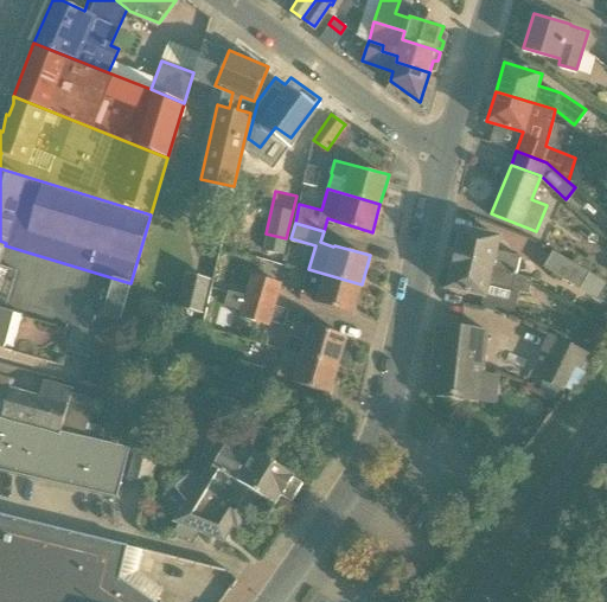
[(516,271),(519,254),(497,249),(499,236),(461,226),(454,257),(516,271)]
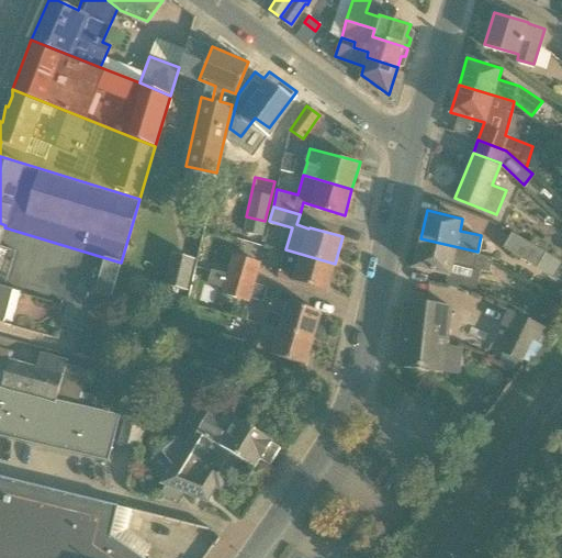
[(0,280),(109,308),(121,263),(4,227),(6,225),(0,223),(0,280)]
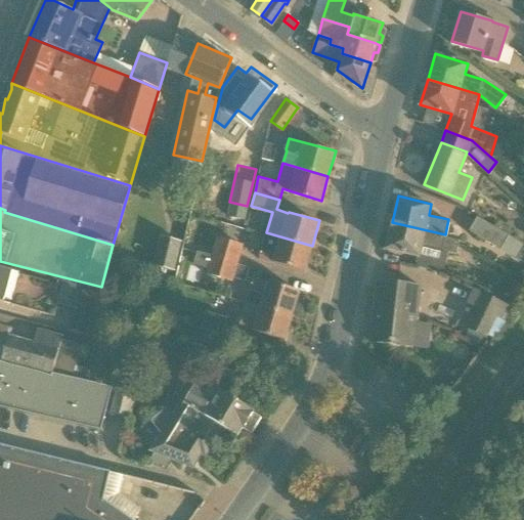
[(523,242),(477,215),(469,228),(515,255),(523,242)]
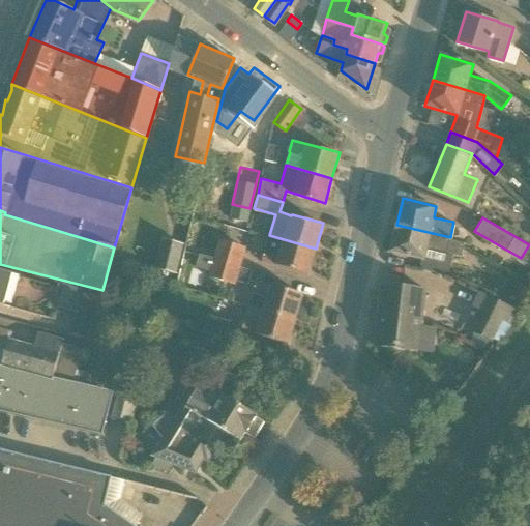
[(461,256),(465,241),(450,237),(396,225),(390,251),(423,259),(427,247),(461,256)]
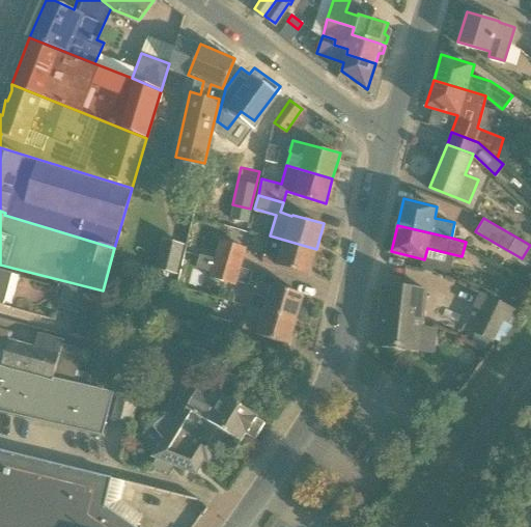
[(309,274),(316,249),(270,236),(262,259),(309,274)]
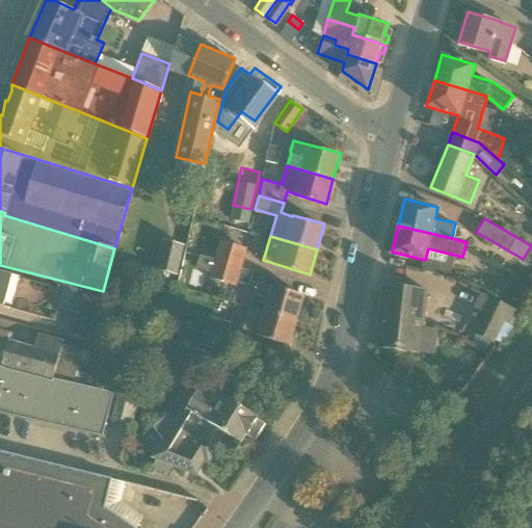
[(184,243),(162,239),(156,267),(178,272),(184,243)]
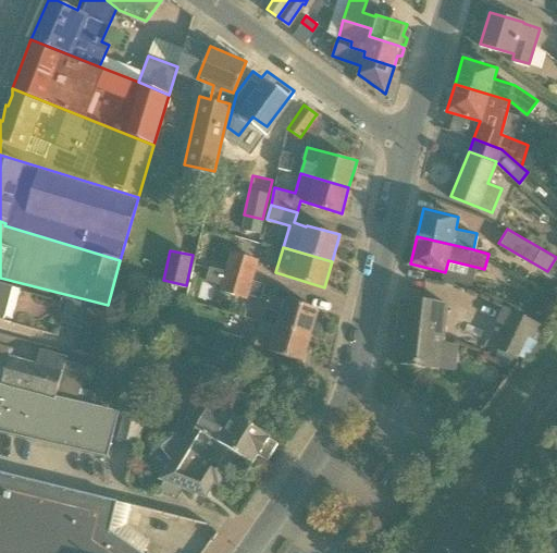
[(251,278),(257,259),(232,253),(226,271),(251,278)]
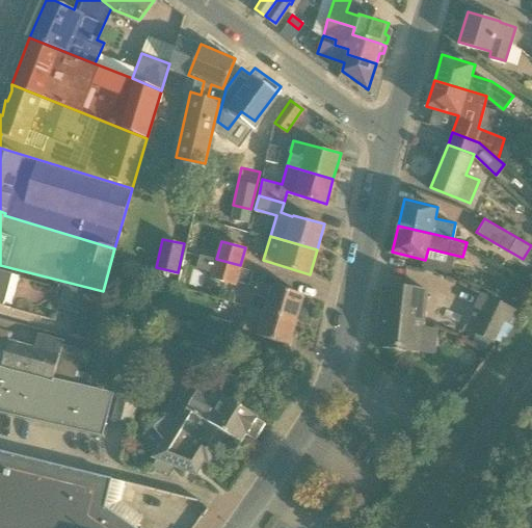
[(235,283),(240,265),(216,259),(212,275),(235,283)]
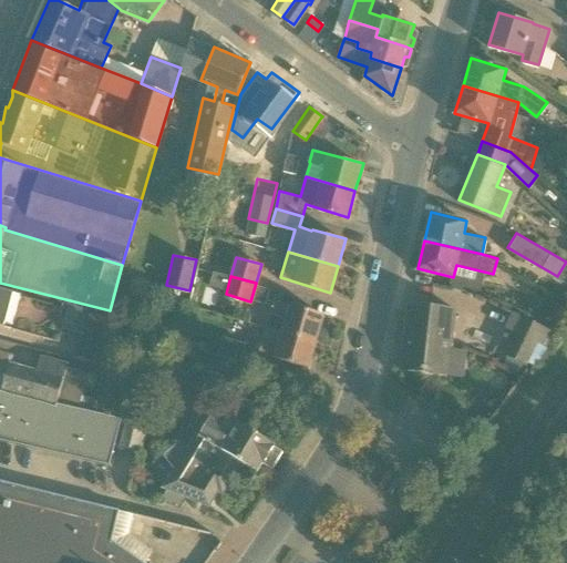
[(102,337),(110,310),(0,283),(0,324),(59,341),(63,326),(85,331),(79,357),(95,361),(102,337)]
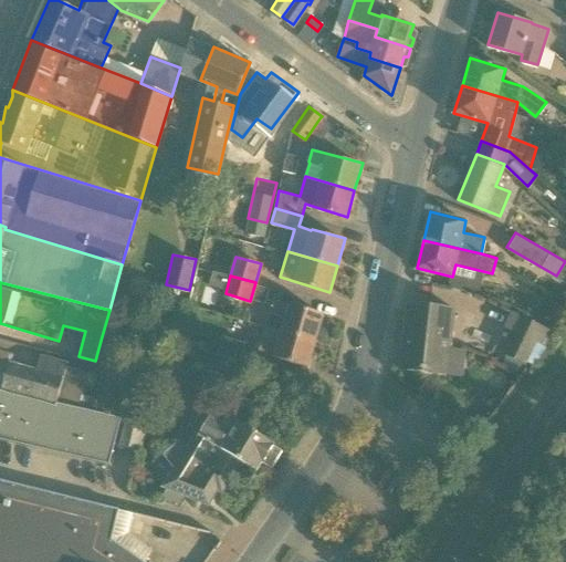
[(556,319),(563,304),(547,297),(541,311),(556,319)]
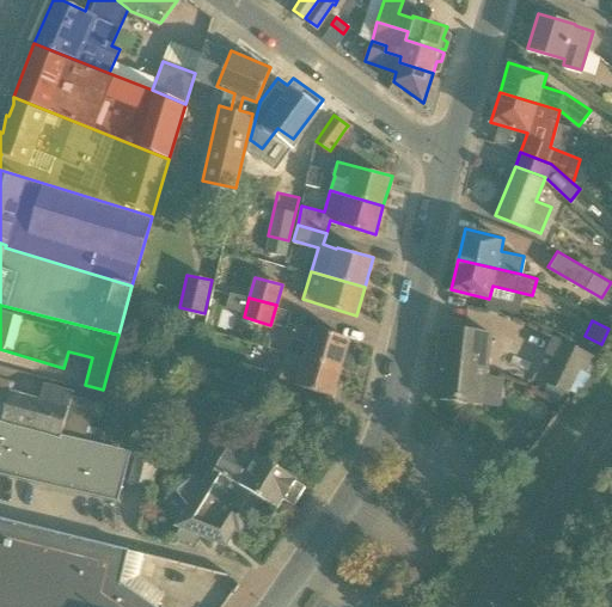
[(349,338),(313,327),(313,329),(297,324),(293,336),(310,341),(305,357),(341,367),(349,338)]
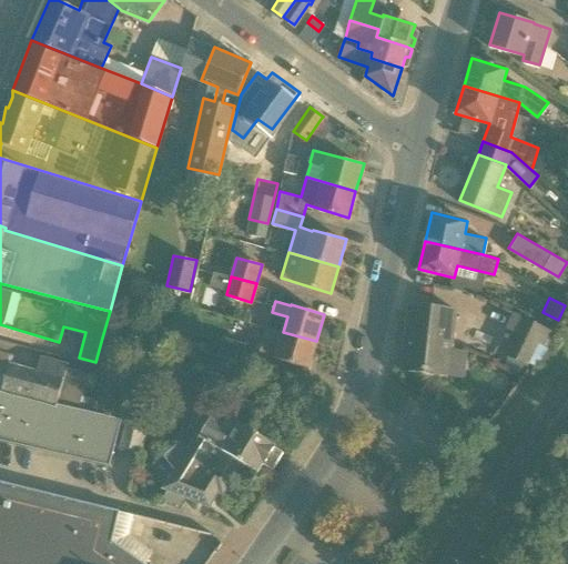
[(452,348),(457,309),(409,303),(402,369),(466,376),(469,350),(452,348)]
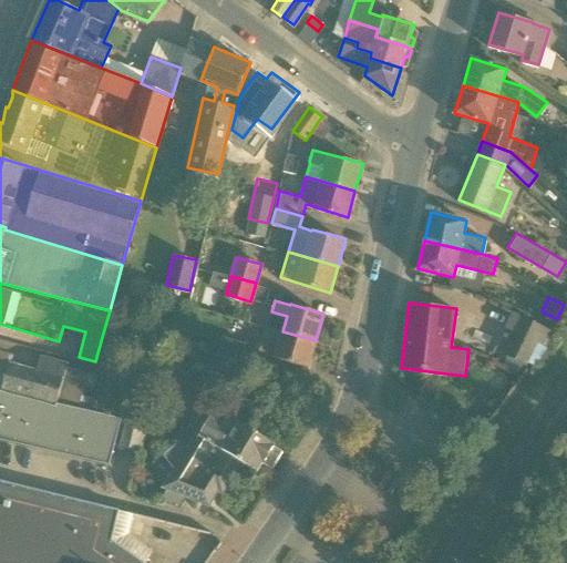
[(134,330),(137,315),(123,311),(120,326),(134,330)]
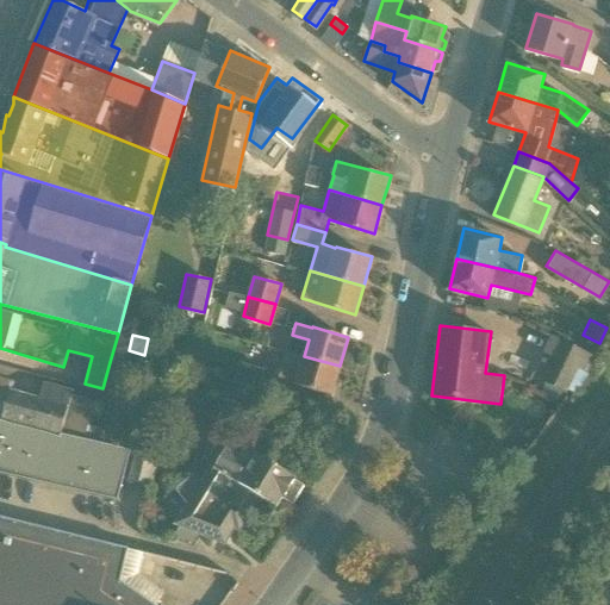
[(584,373),(592,354),(564,341),(543,388),(559,395),(572,367),(584,373)]
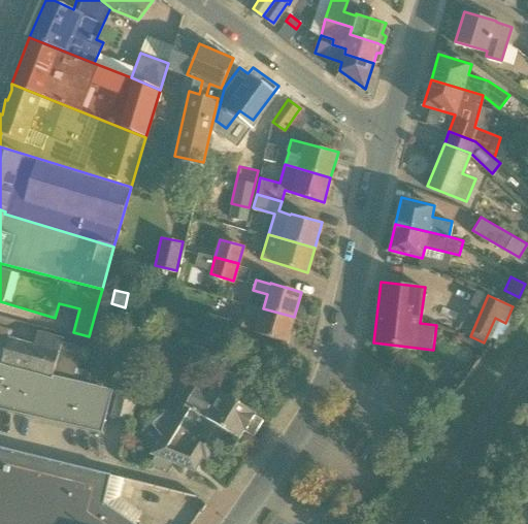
[(294,317),(263,308),(248,303),(241,328),(256,332),(256,333),(288,341),(294,318),(294,317)]
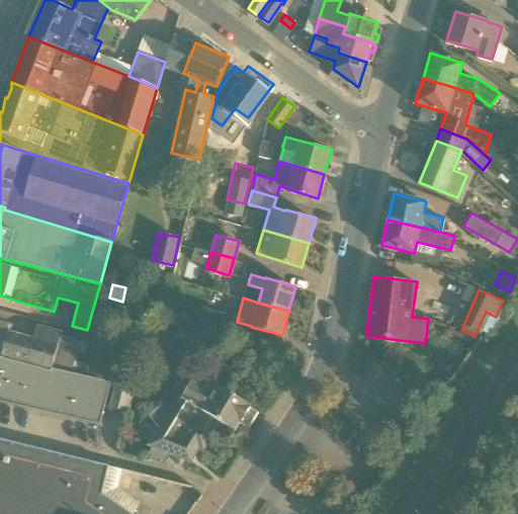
[(220,329),(225,313),(203,307),(199,323),(220,329)]
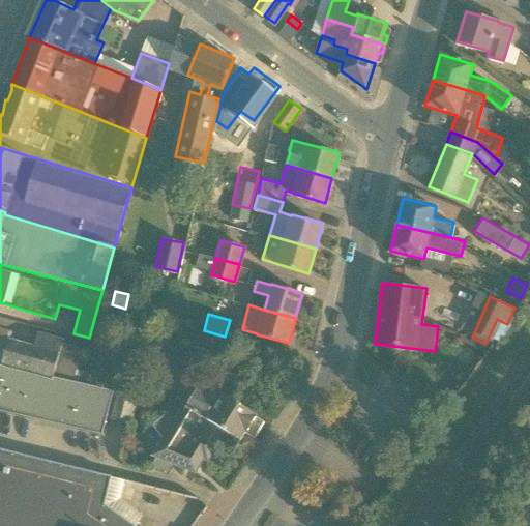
[(34,345),(9,338),(11,329),(0,326),(0,363),(53,378),(54,375),(75,380),(77,370),(83,347),(63,342),(64,338),(37,330),(34,345)]
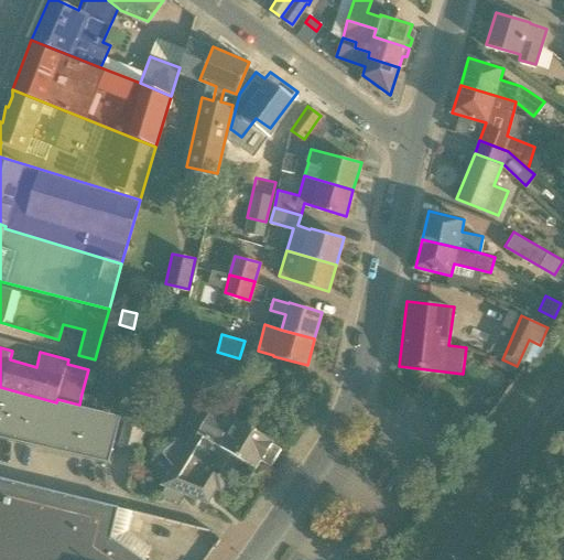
[(151,394),(154,383),(140,377),(136,388),(151,394)]
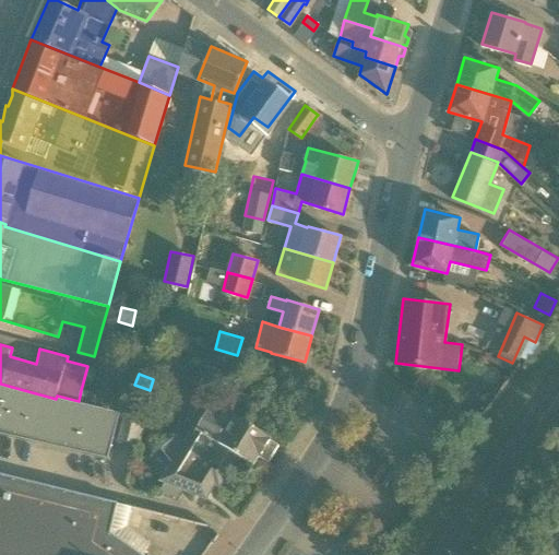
[(0,429),(108,457),(120,411),(91,404),(79,401),(57,396),(56,399),(0,384),(0,429)]
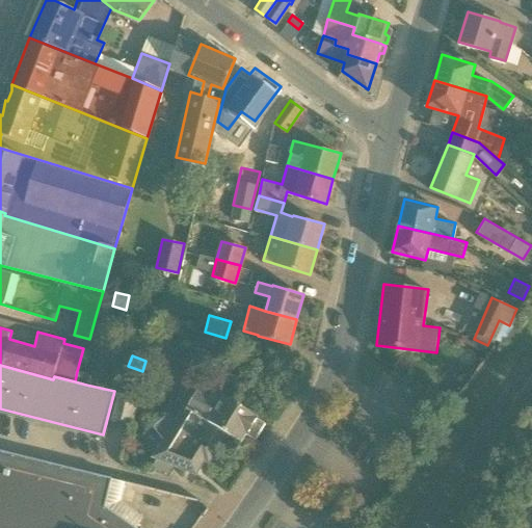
[(77,371),(75,381),(86,385),(89,374),(77,371)]
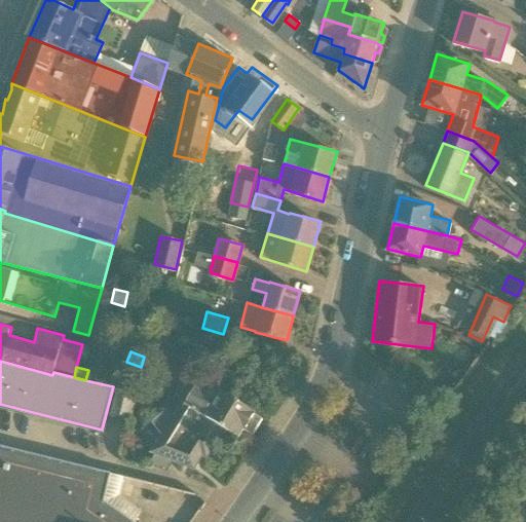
[(253,412),(255,410),(222,392),(217,400),(193,384),(181,403),(208,419),(194,442),(210,451),(224,427),(238,437),(243,429),(253,434),(262,417),(253,412)]
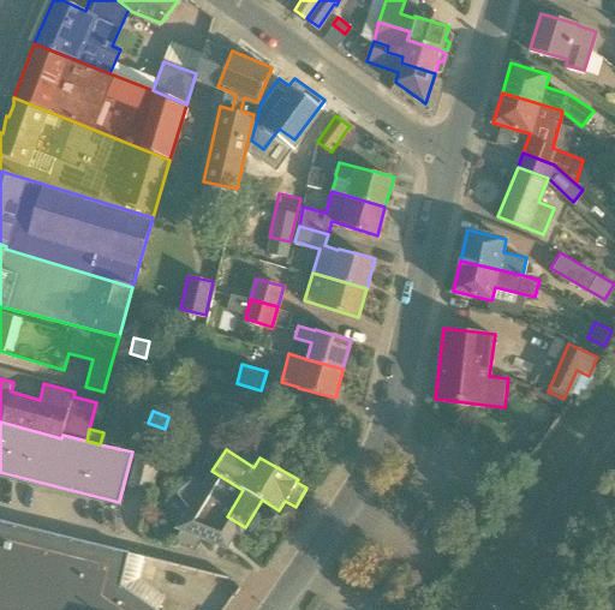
[(151,486),(157,458),(137,453),(130,482),(151,486)]
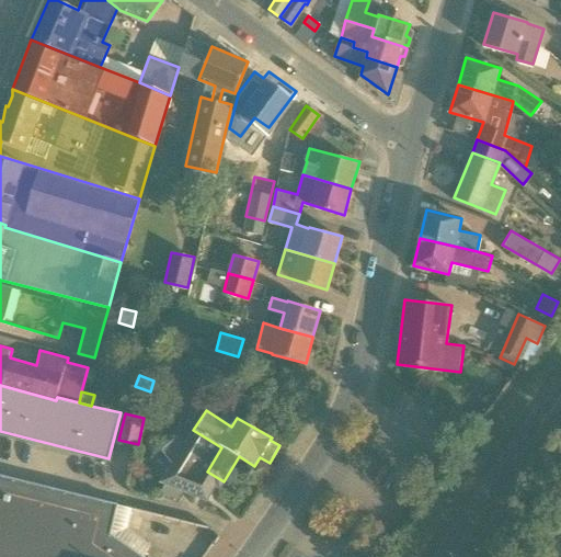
[(207,472),(221,447),(193,430),(186,442),(176,435),(161,448),(172,462),(161,480),(165,482),(159,493),(179,501),(185,490),(190,492),(195,485),(209,493),(216,484),(220,487),(224,481),(207,472)]
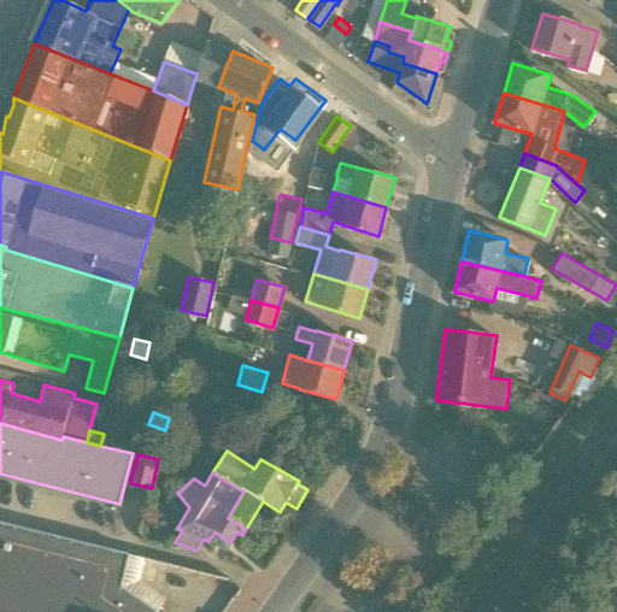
[(130,553),(0,519),(0,611),(159,611),(122,586),(130,553)]
